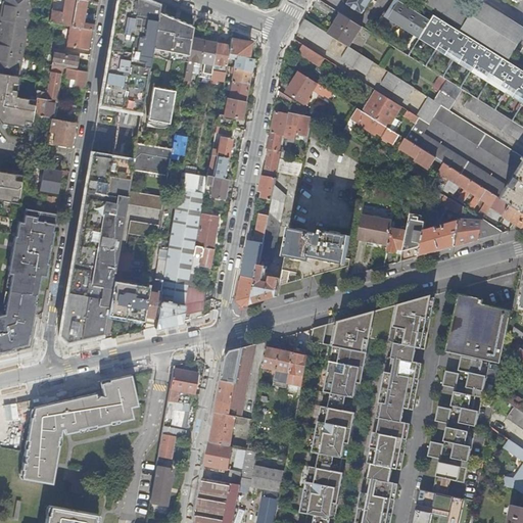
[(4,0),(4,5),(2,4),(0,18),(0,19),(2,19),(1,27),(0,26),(0,123),(31,128),(33,115),(36,101),(14,98),(31,0),(4,0)]
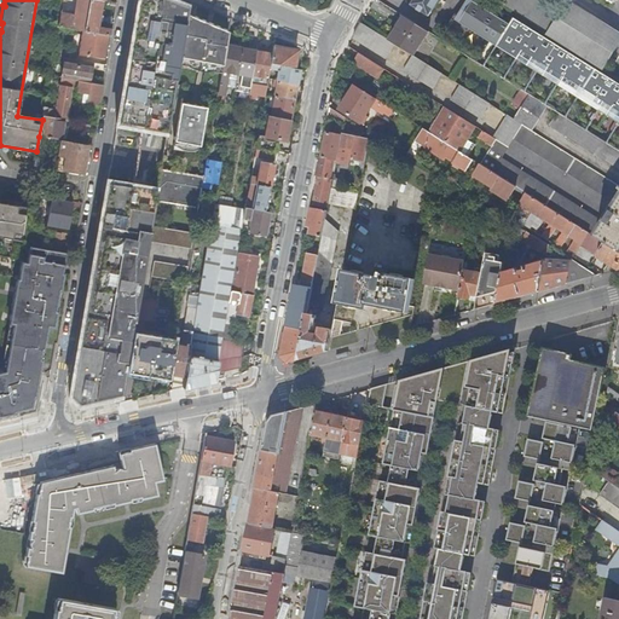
[(76,0),(74,16),(71,29),(84,32),(88,0),(76,0)]
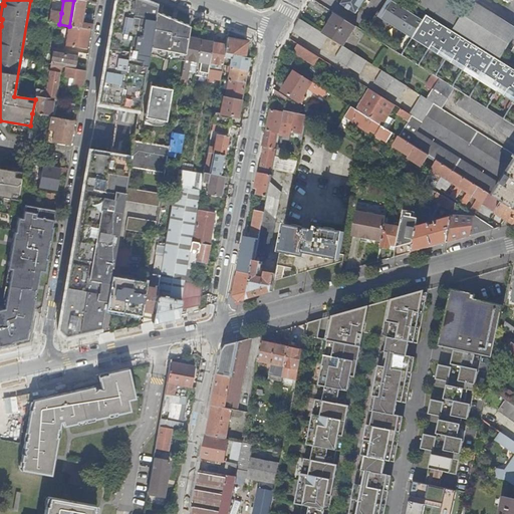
[(84,0),(81,0),(73,0),(69,26),(89,29),(91,30),(93,19),(82,18),(84,1),(84,0)]
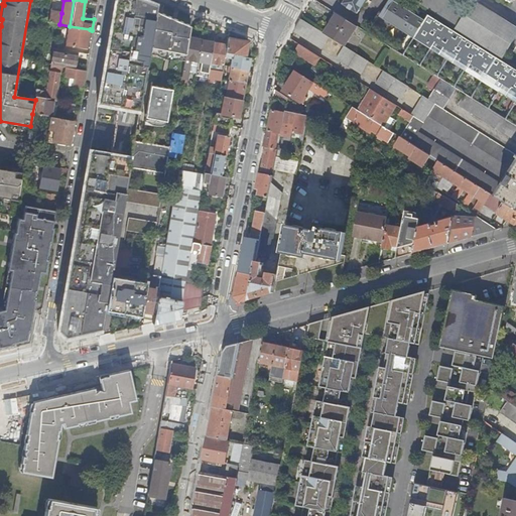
[(148,54),(156,11),(156,5),(143,0),(115,0),(97,104),(139,111),(148,54)]
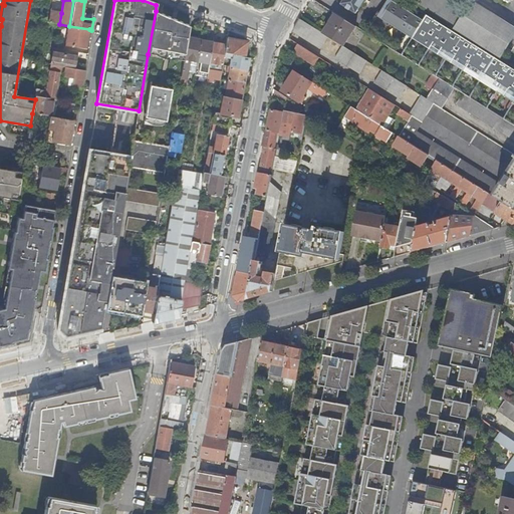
[(343,0),(341,4),(356,14),(364,0),(343,0)]
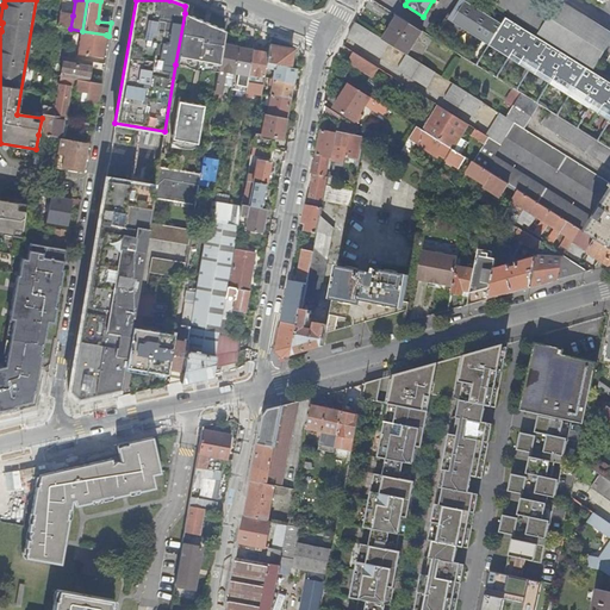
[(491,44),(504,24),(464,0),(460,0),(448,20),(490,47),(491,44)]
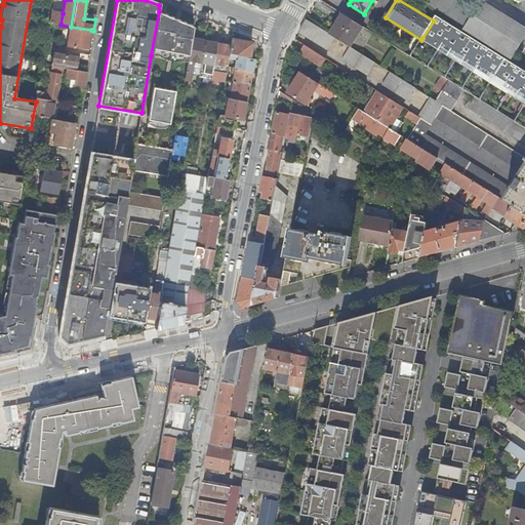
[(419,0),(417,4),(425,8),(428,4),(511,55),(524,32),(524,30),(482,3),(475,13),(453,0),(419,0)]
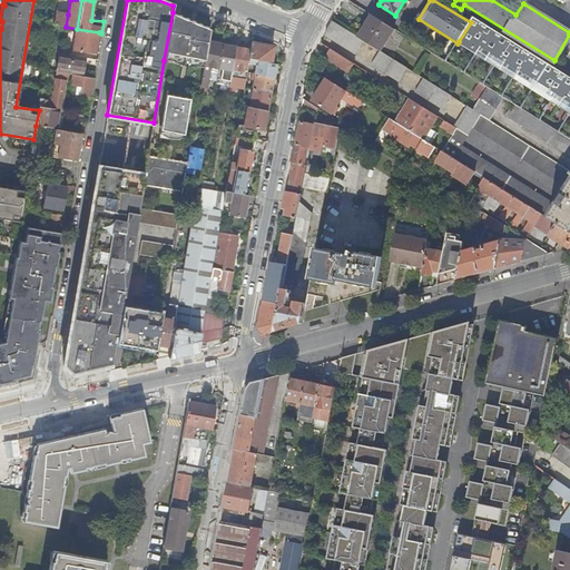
[(68,15),(56,12),(53,25),(66,27),(68,15)]
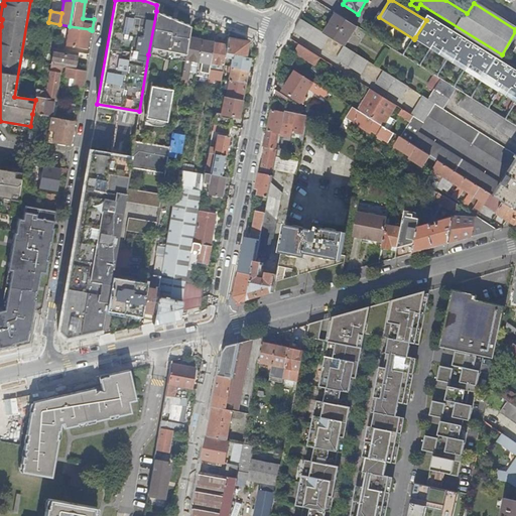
[(166,54),(173,18),(156,11),(148,54),(155,55),(157,53),(166,54)]
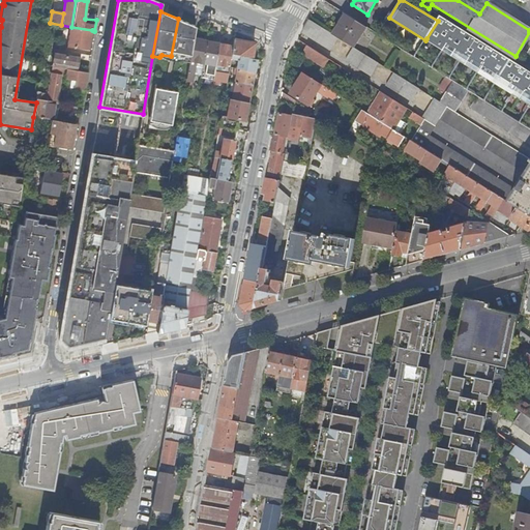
[(346,15),(333,34),(337,37),(353,48),(366,27),(346,15)]
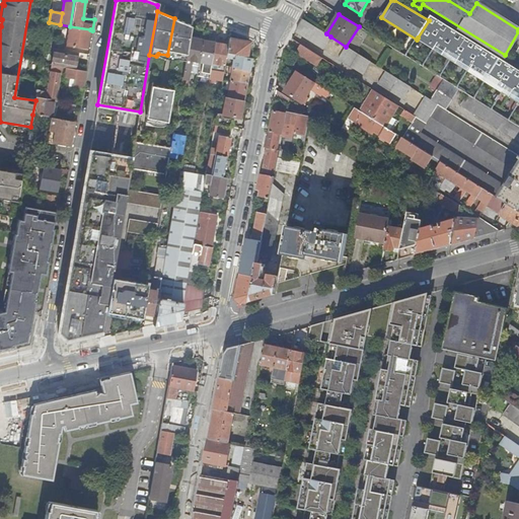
[(518,70),(432,16),(429,20),(418,38),(427,43),(426,45),(431,48),(432,46),(440,51),(439,53),(443,56),(444,54),(452,59),(451,61),(456,64),(458,62),(466,67),(464,69),(470,73),(471,71),(479,76),(478,78),(484,81),(485,79),(493,84),(492,86),(497,89),(498,87),(506,92),(505,94),(510,97),(511,95),(518,100),(518,102),(518,70)]
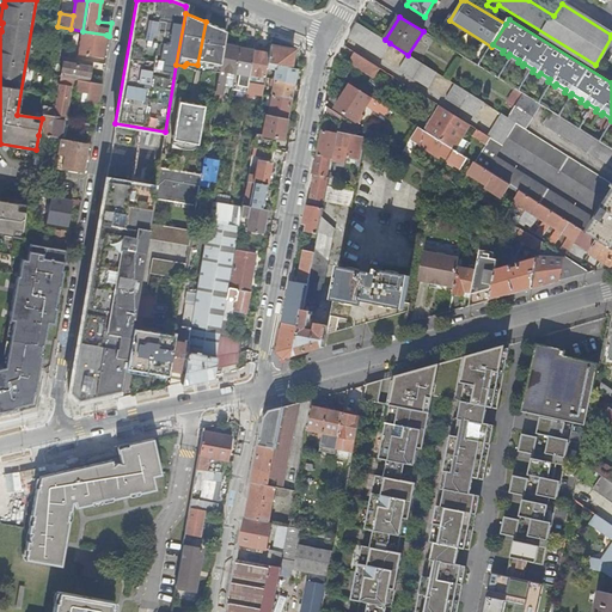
[(226,30),(206,22),(197,65),(201,66),(208,67),(210,69),(215,71),(219,71),(224,44),(226,30)]
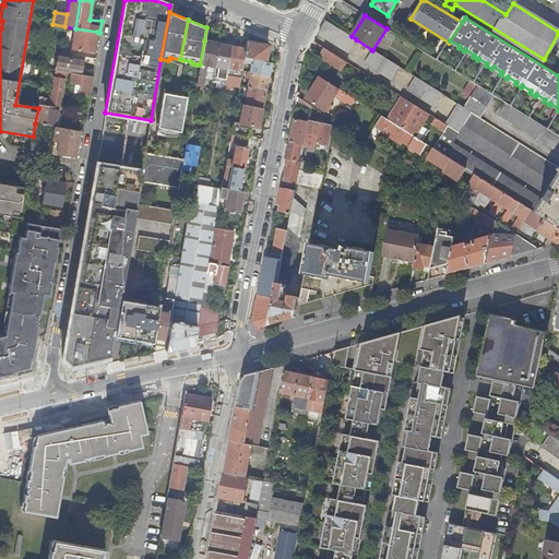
[(347,52),(356,39),(352,36),(326,21),(319,35),(347,52)]
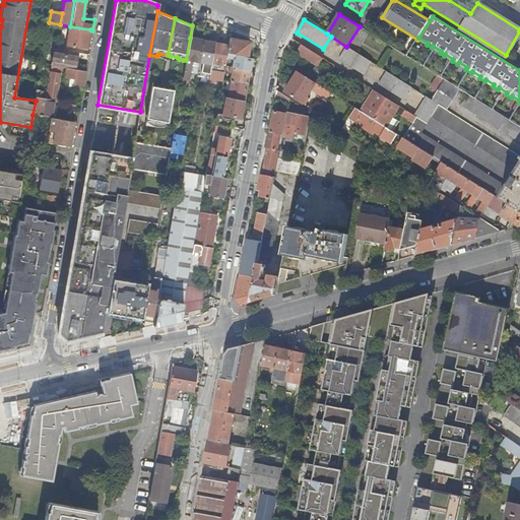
[(70,26),(67,45),(87,49),(90,29),(70,26)]
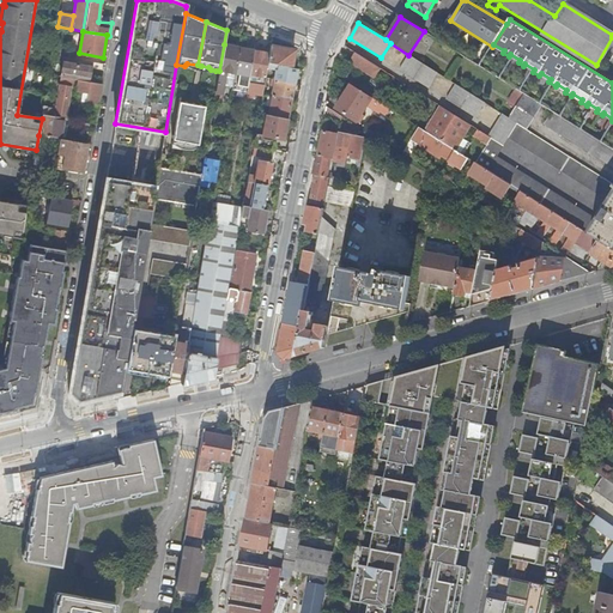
[(238,47),(224,44),(219,71),(216,91),(223,92),(226,72),(235,73),(238,47)]
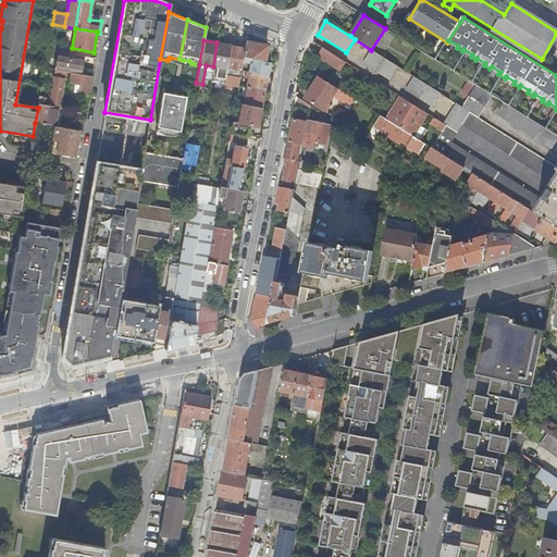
[(246,40),(245,48),(243,57),(264,61),(268,45),(246,40)]
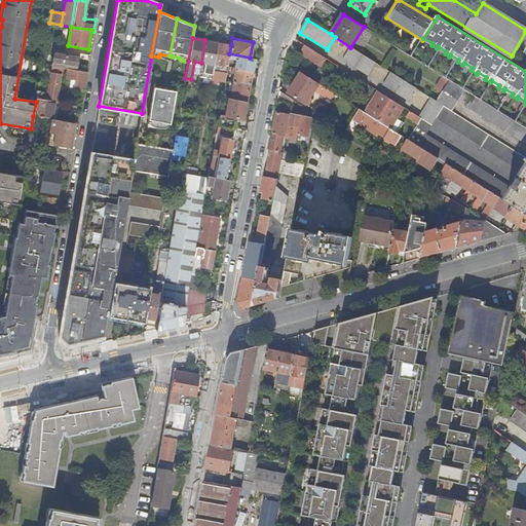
[(53,41),(46,40),(45,47),(52,48),(53,41)]
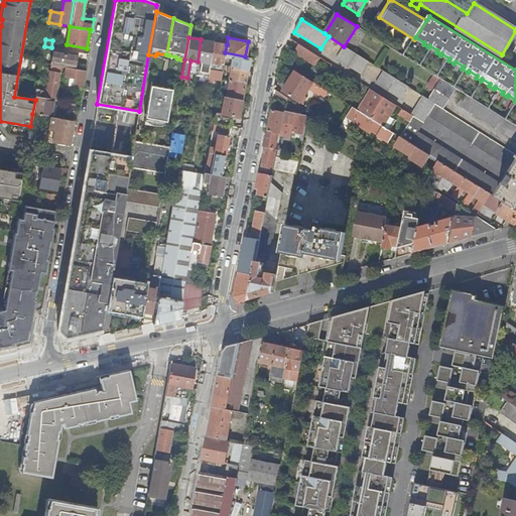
[(214,41),(201,39),(198,61),(196,68),(209,70),(209,69),(210,62),(214,41)]
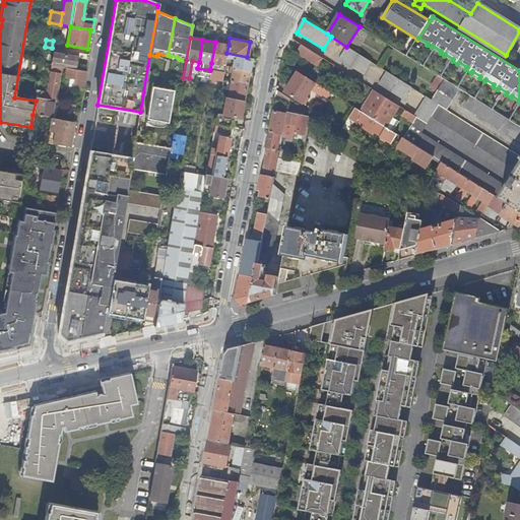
[(229,45),(215,42),(211,63),(220,64),(219,71),(223,72),(224,66),(226,53),(229,45)]
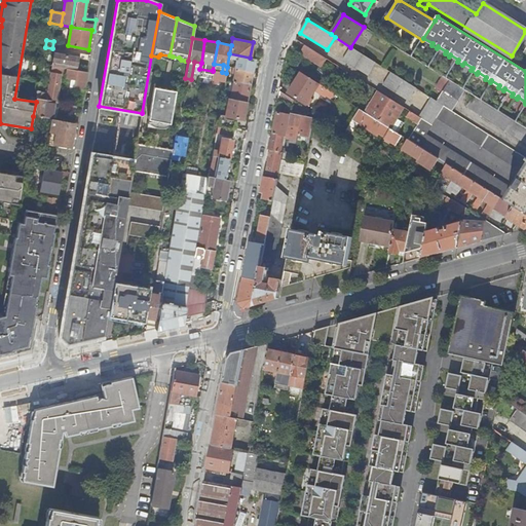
[(321,67),(326,58),(304,44),(299,52),(321,67)]
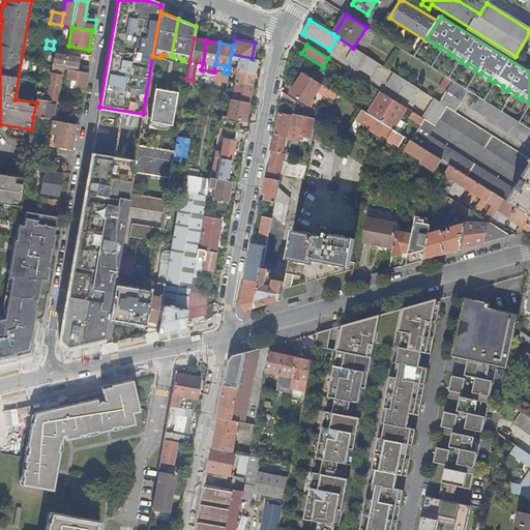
[(371,76),(379,63),(353,48),(346,60),(371,76)]
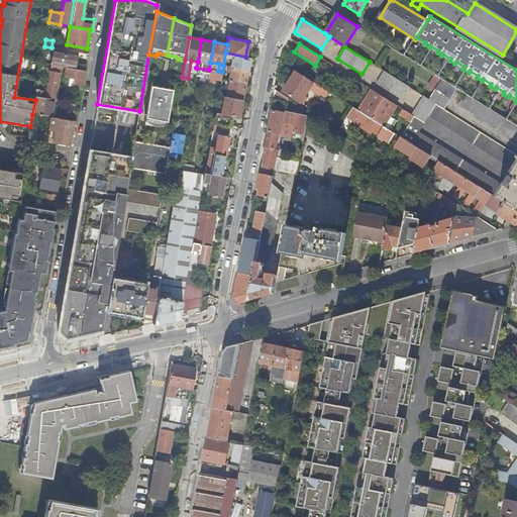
[(77,53),(55,48),(52,65),(74,69),(77,53)]
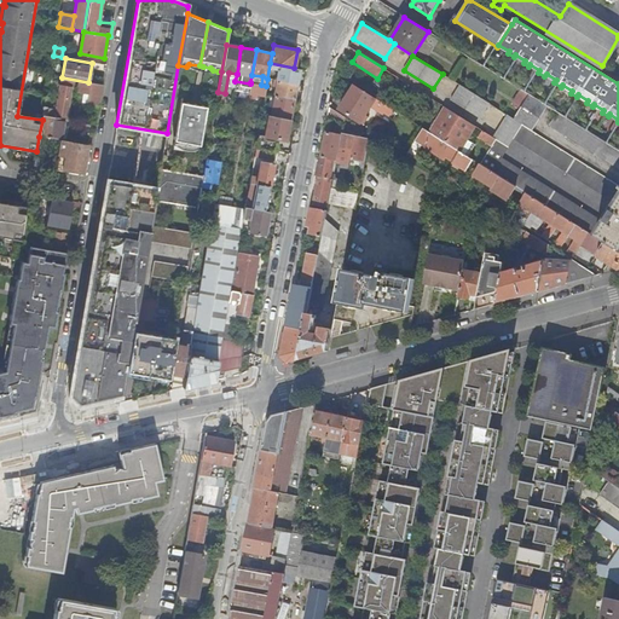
[(300,69),(294,68),(270,63),(267,79),(276,80),(298,84),(300,69)]
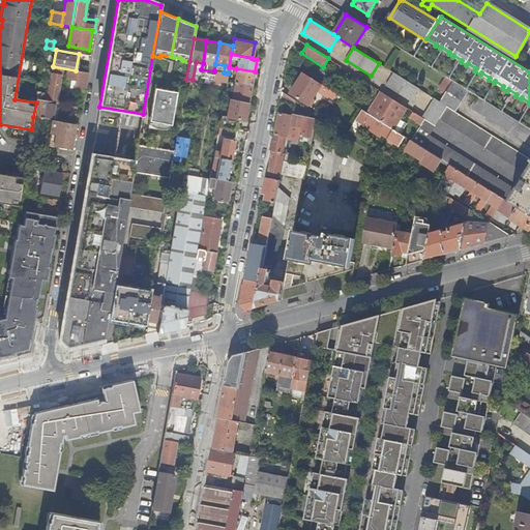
[(225,65),(215,64),(214,70),(224,72),(225,65)]
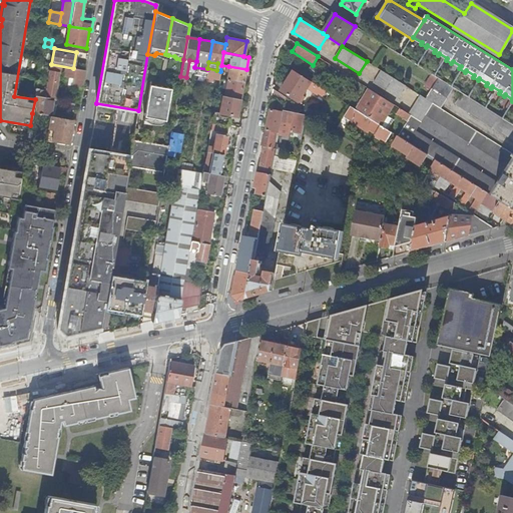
[(73,68),(51,64),(50,71),(64,73),(63,77),(69,77),(68,85),(81,87),(84,70),(73,68)]
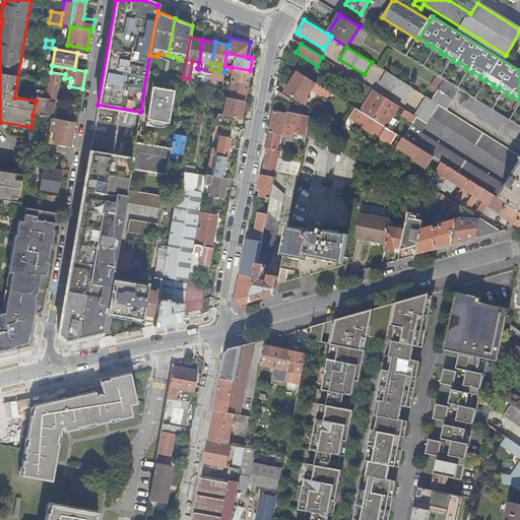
[(232,67),(230,79),(231,79),(247,83),(249,72),(250,70),(232,67)]
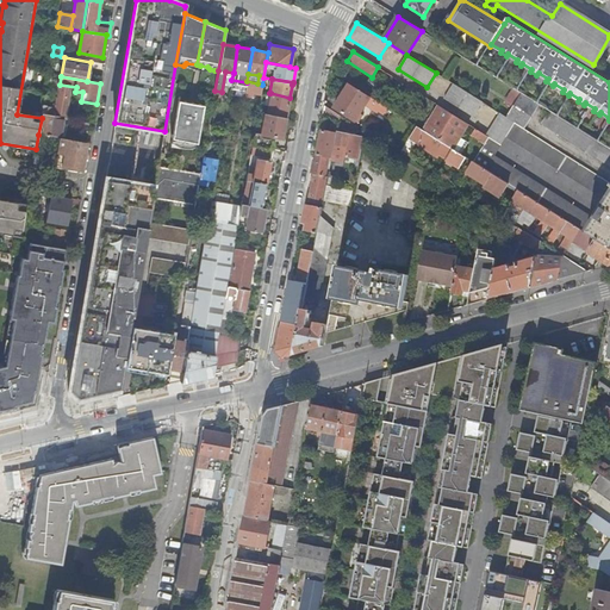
[(384,114),(388,109),(349,83),(334,107),(360,124),(363,119),(359,117),(361,112),(367,104),(384,114)]
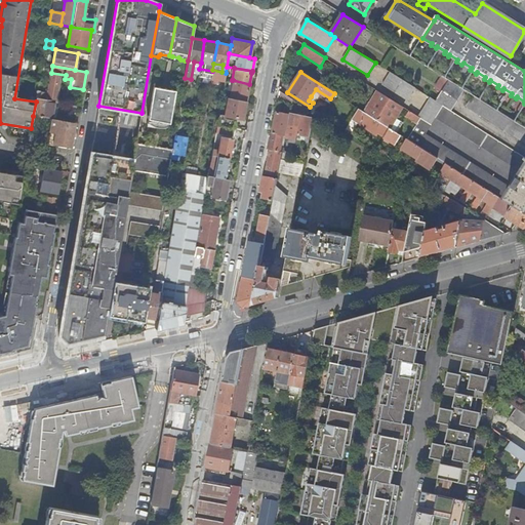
[(407,101),(415,88),(391,72),(382,85),(407,101)]
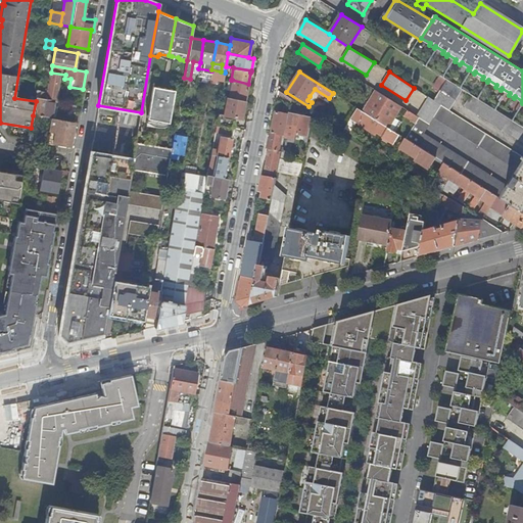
[(37,91),(36,98),(54,101),(56,101),(59,77),(50,75),(47,90),(47,92),(44,92),(37,91)]
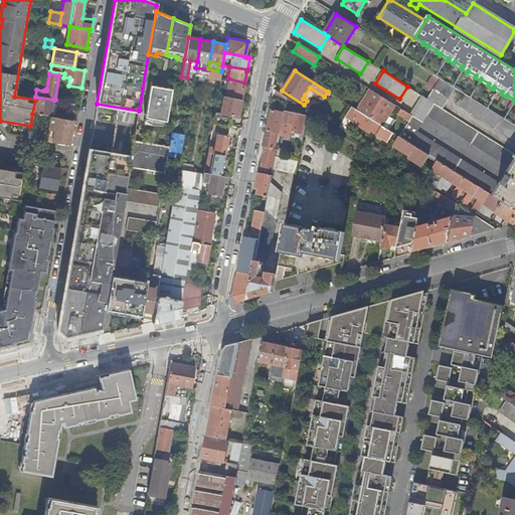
[(426,87),(434,91),(441,79),(435,75),(426,87)]
